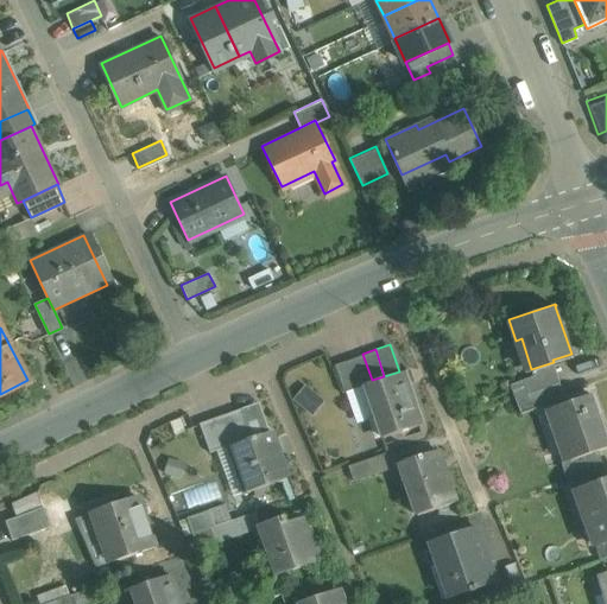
[(372,380),(362,354),(349,358),(358,385),(364,383),(372,380)]
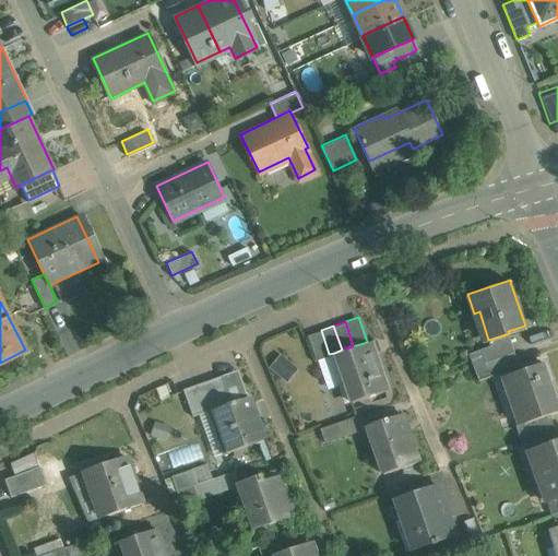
[(329,354),(321,330),(307,334),(316,359),(329,354)]
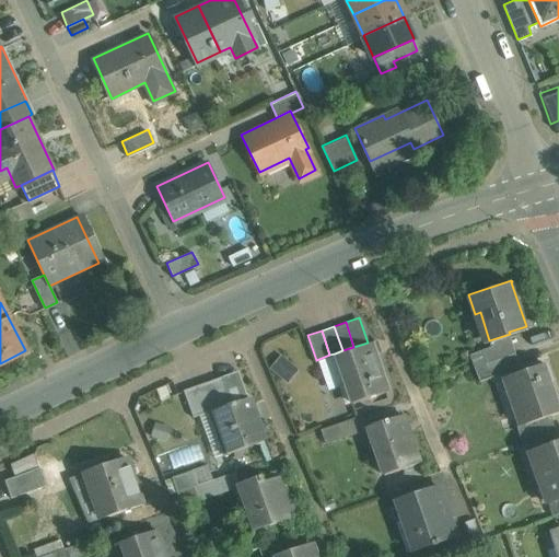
[(511,337),(481,348),(487,361),(516,351),(511,337)]
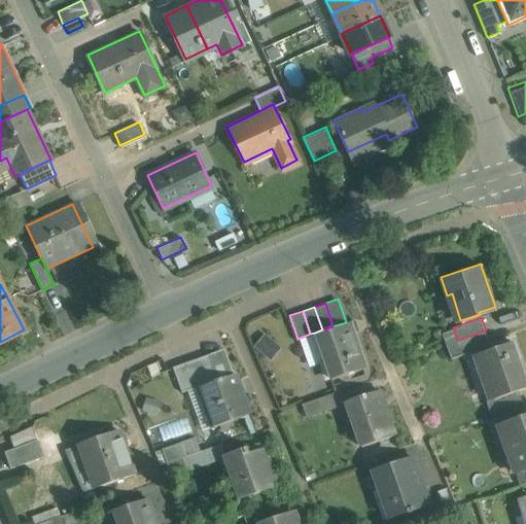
[(322,329),(315,333),(325,361),(331,378),(365,367),(349,320),(346,322),(332,326),(322,329)]
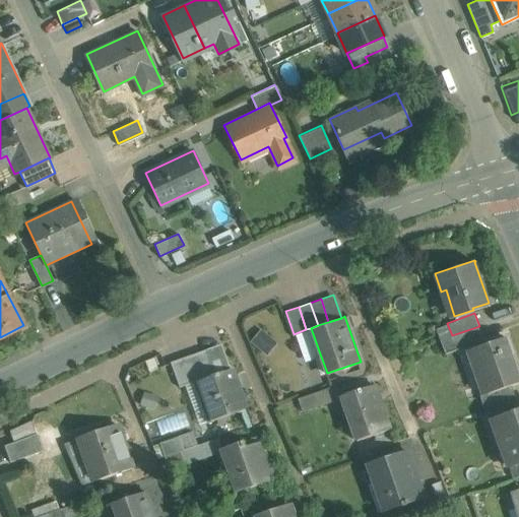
[(447,323),(436,327),(440,339),(452,335),(447,323)]
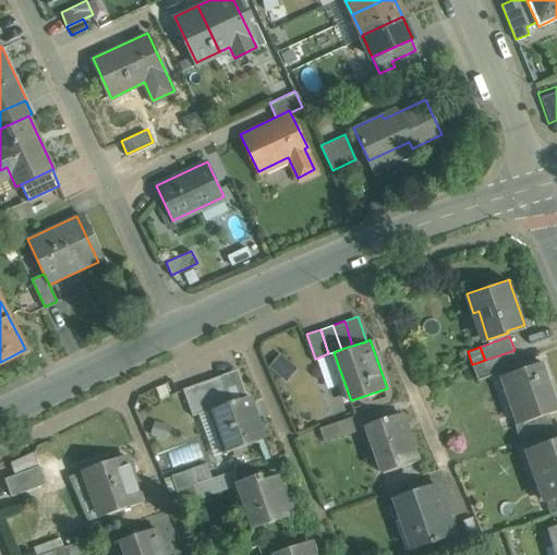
[(285,378),(295,364),(278,350),(266,364),(285,378)]
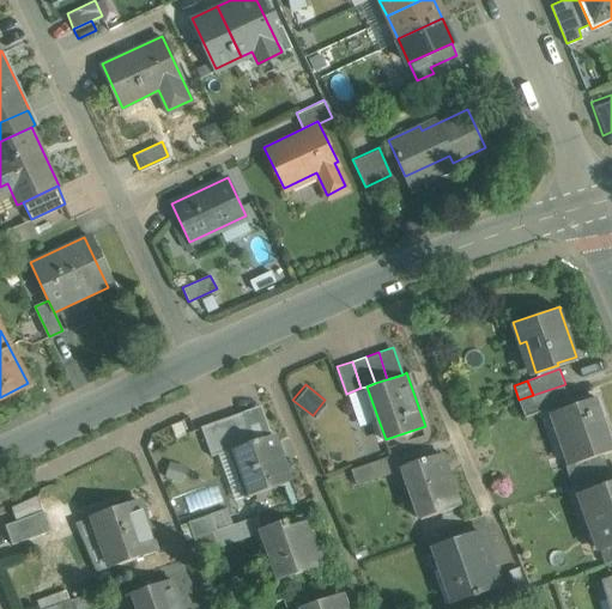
[(565,384),(533,395),(538,409),(570,399),(565,384)]
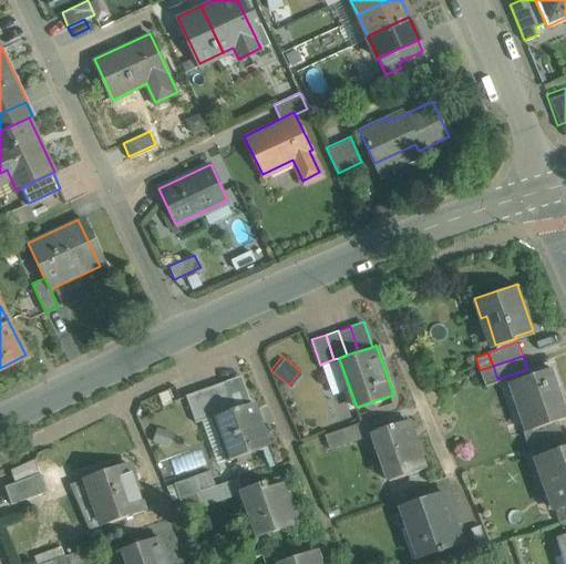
[(333,359),(320,365),(331,396),(350,389),(339,358),(333,359)]
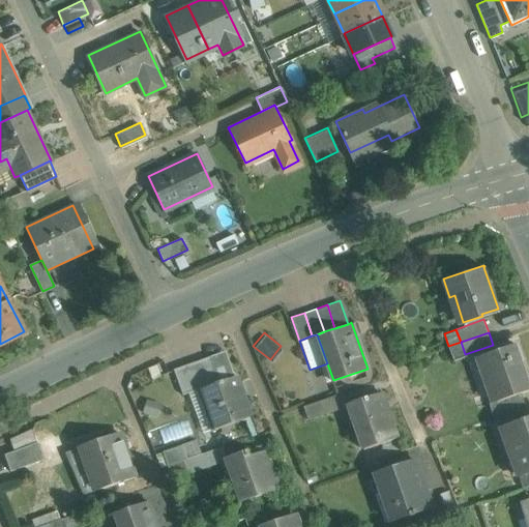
[(528,377),(517,341),(481,353),(497,399),(528,387),(528,377)]
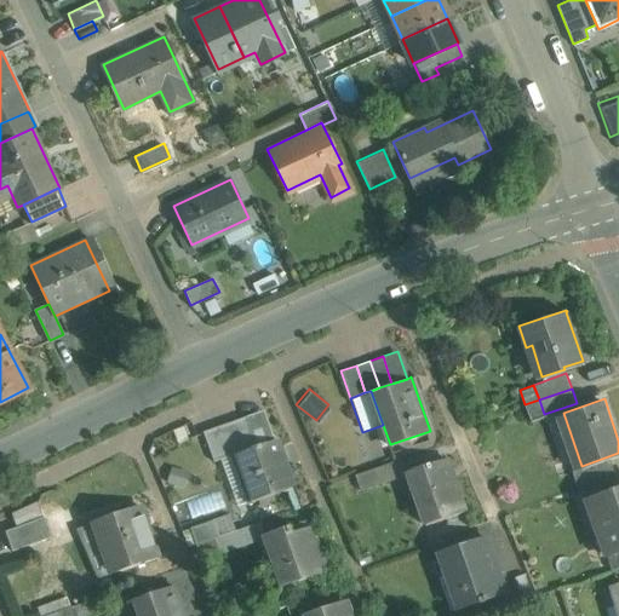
[(539,399),(525,404),(531,419),(544,414),(539,399)]
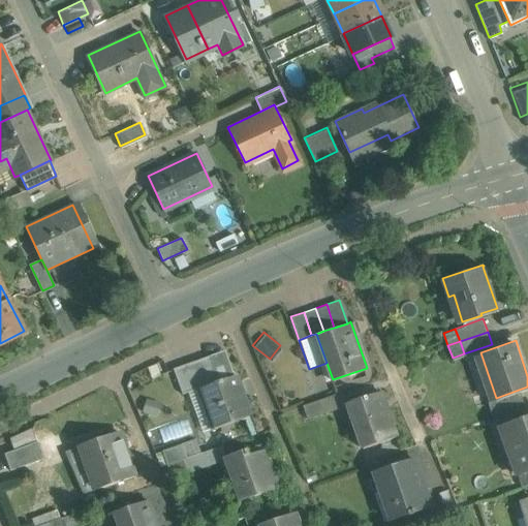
[(219,379),(210,354),(197,359),(207,383),(219,379)]
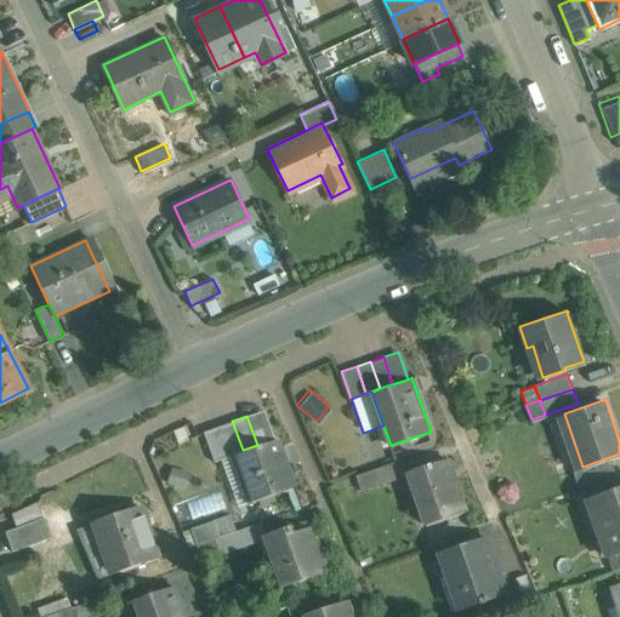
[(232,421),(219,424),(228,455),(237,452),(243,450),(232,421)]
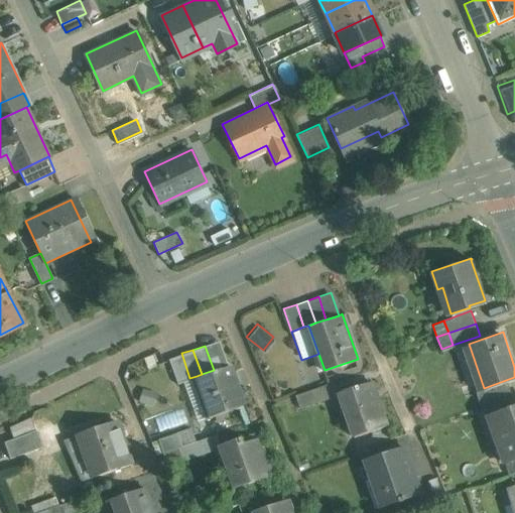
[(189,378),(181,353),(168,357),(177,383),(189,378)]
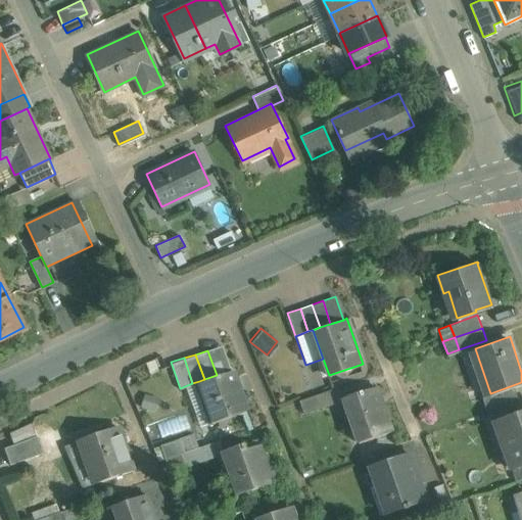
[(204,379),(199,381),(214,421),(245,411),(231,370),(217,375),(204,379)]
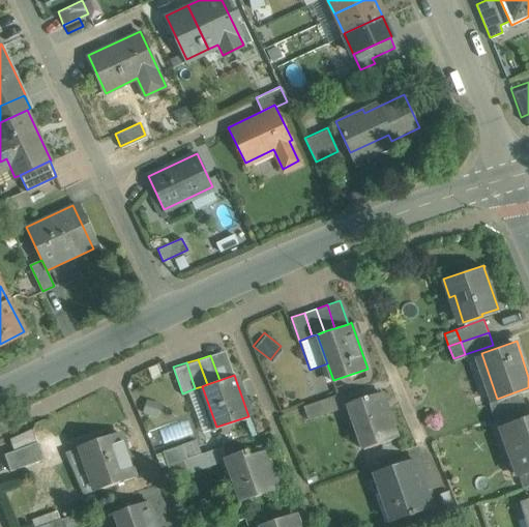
[(380,390),(347,403),(362,447),(397,436),(389,416),(389,415),(384,401),(380,390)]
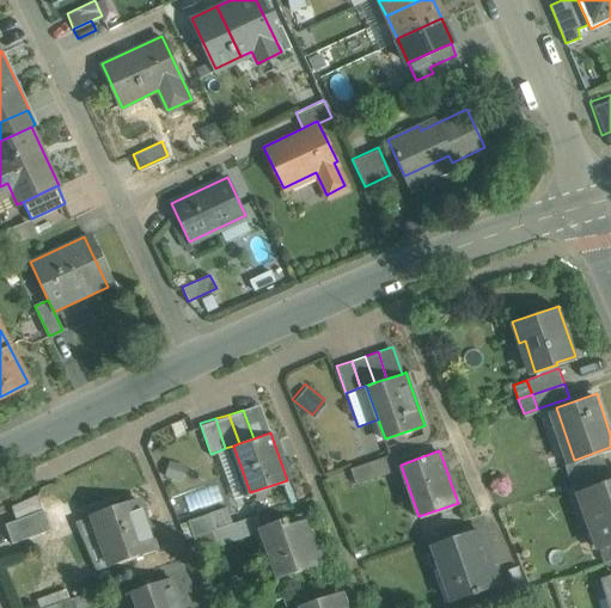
[(368,460),(349,467),(354,481),(373,476),(368,460)]
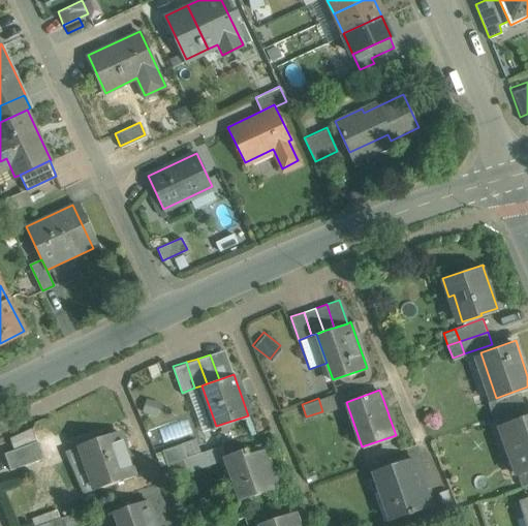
[(519,406),(493,414),(497,428),(523,419),(519,406)]
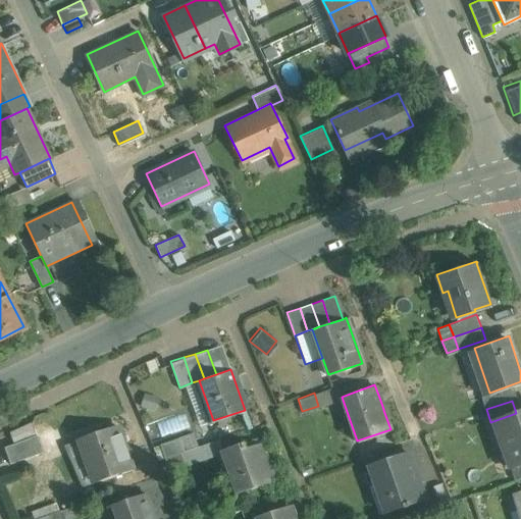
[(520,411),(516,413),(490,422),(508,470),(510,469),(520,464),(520,411)]
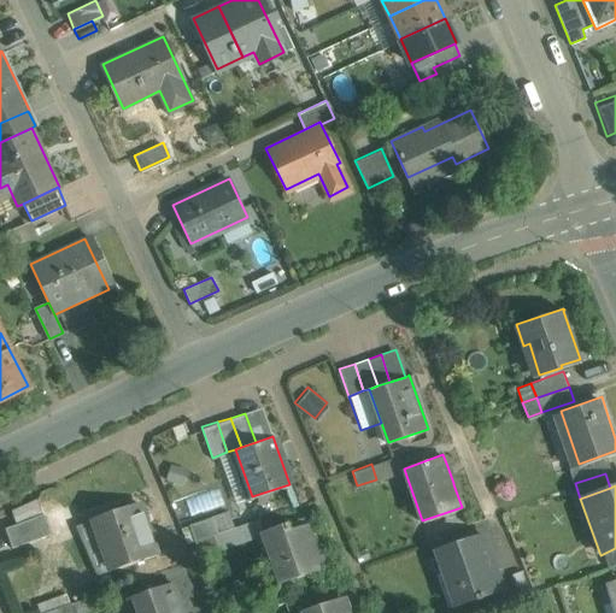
[(15,522),(41,513),(35,499),(10,508),(15,522)]
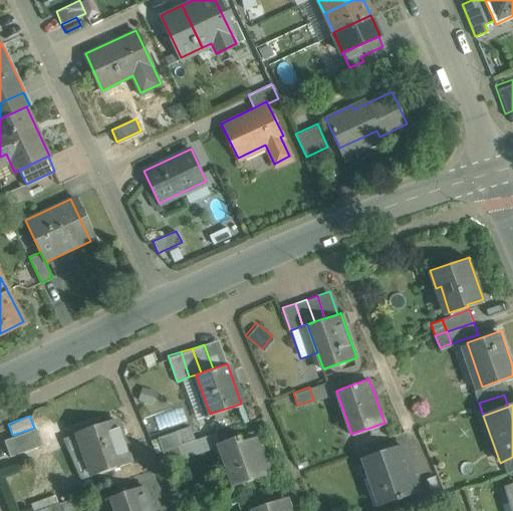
[(116,417),(80,430),(95,472),(132,460),(116,417)]
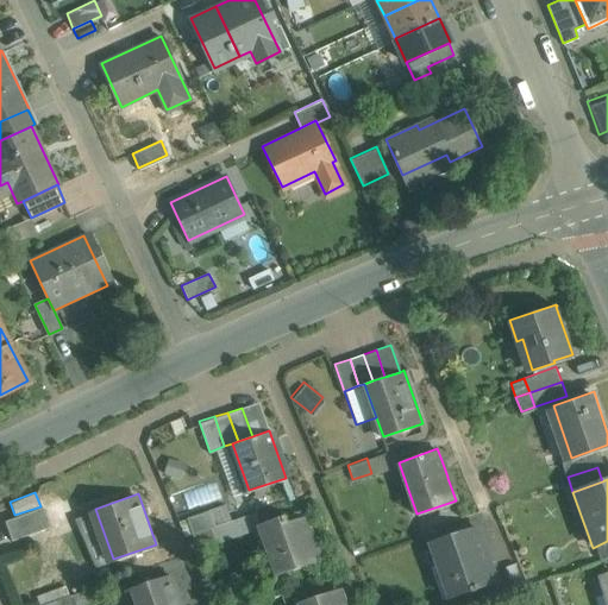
[(225,503),(186,517),(192,533),(211,527),(230,520),(225,503)]
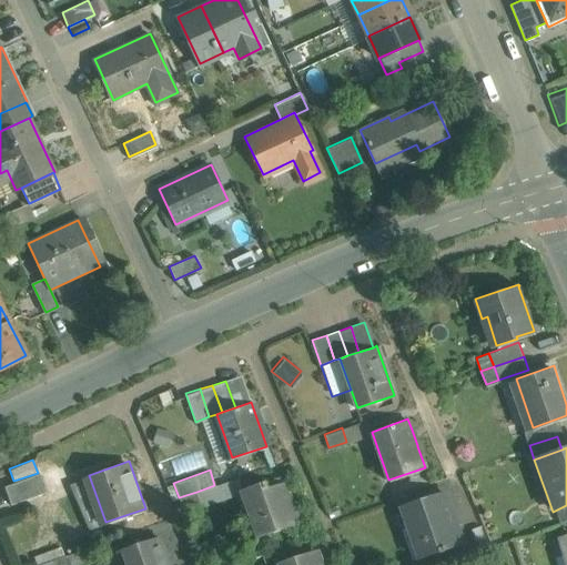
[(39,472),(38,473),(13,481),(3,485),(10,503),(46,491),(39,472)]
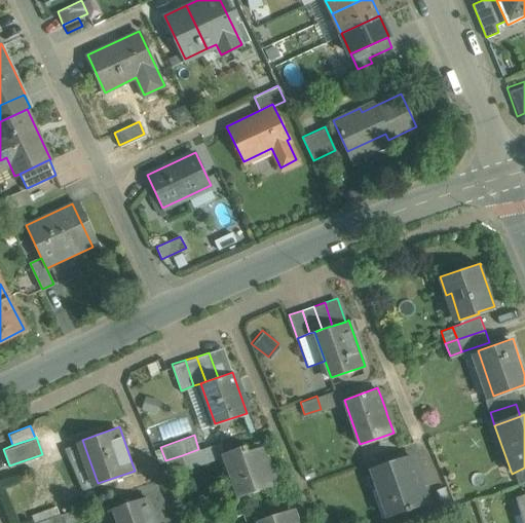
[(263,445),(247,451),(245,445),(241,446),(241,447),(223,453),(234,487),(249,482),(252,491),(276,483),(263,445)]
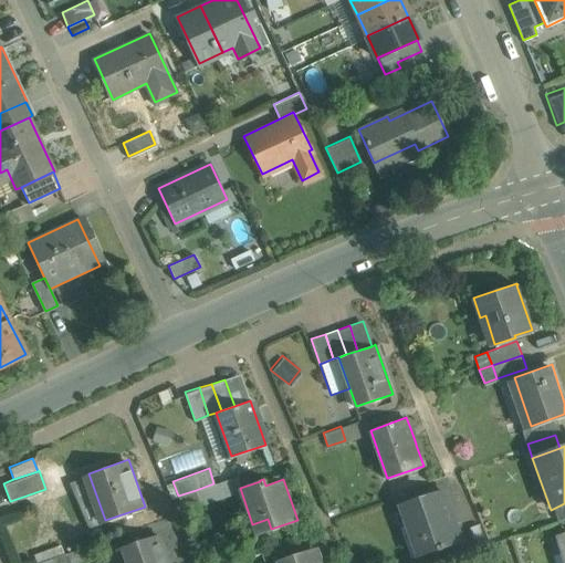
[(442,489),(401,502),(419,554),(460,540),(442,489)]
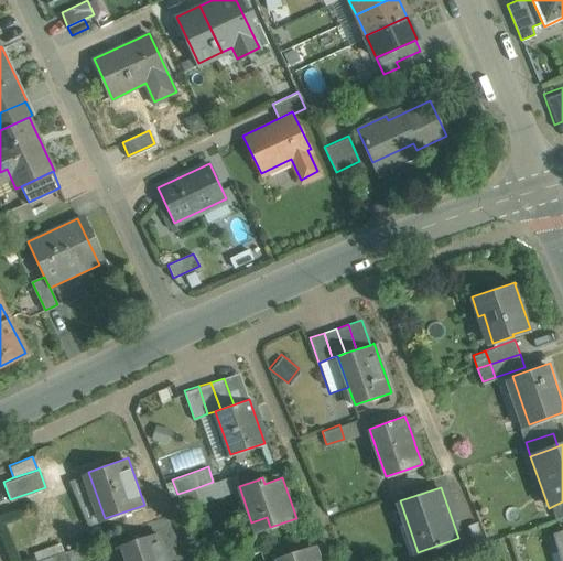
[(195,488),(177,494),(183,508),(201,503),(195,488)]
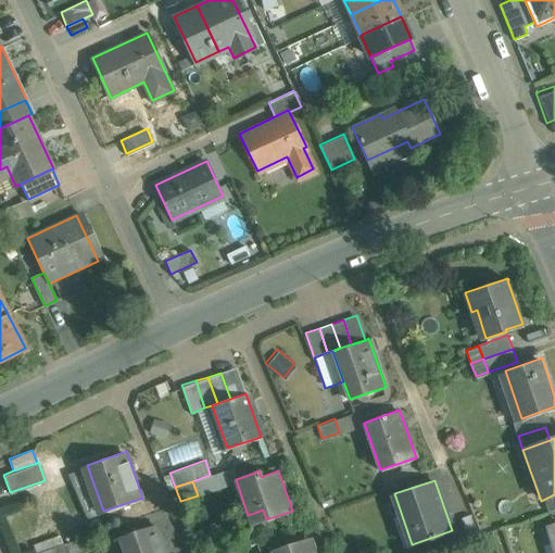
[(554,494),(543,500),(546,511),(554,507),(554,494)]
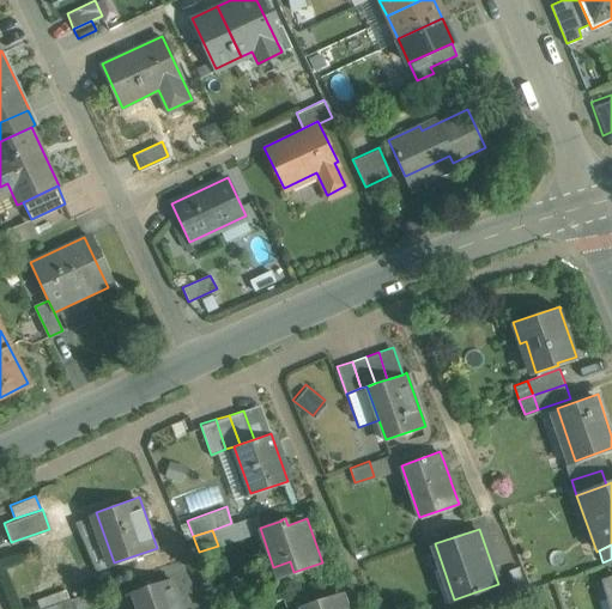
[(186,608),(175,576),(135,590),(143,608),(186,608)]
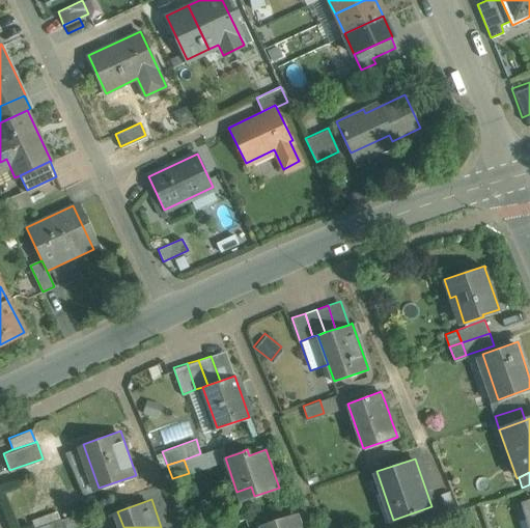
[(287,516),(284,516),(251,527),(305,527),(302,527),(298,527),(296,524),(296,522),(295,520),(293,518),(290,517),(287,516)]
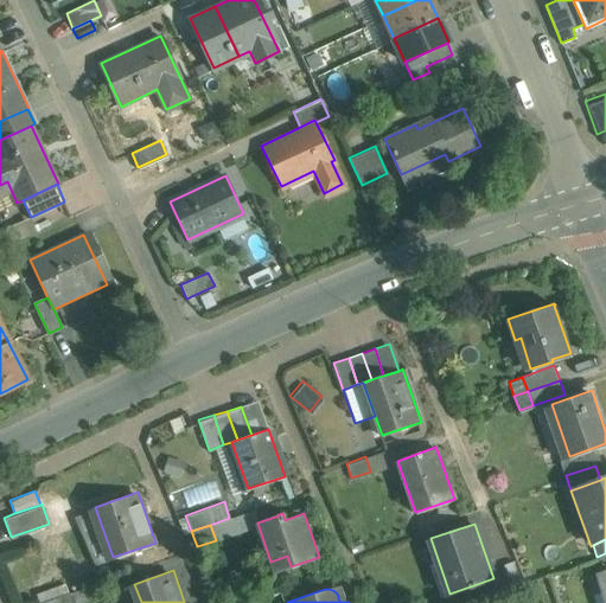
[(75,602),(71,591),(38,602),(75,602)]
